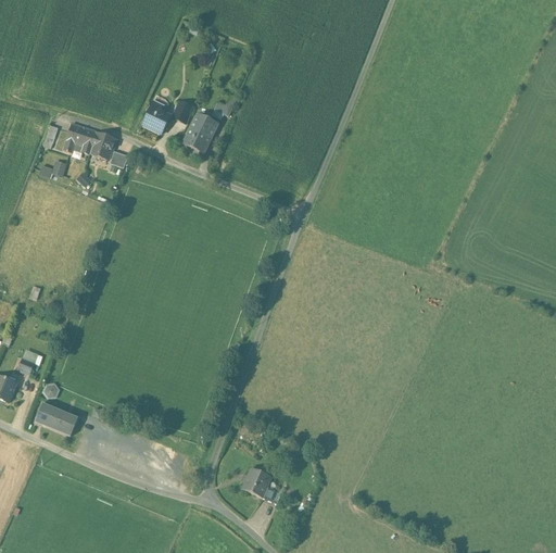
[(226,103),(218,100),(214,110),(229,115),(237,97),(230,93),(226,103)]
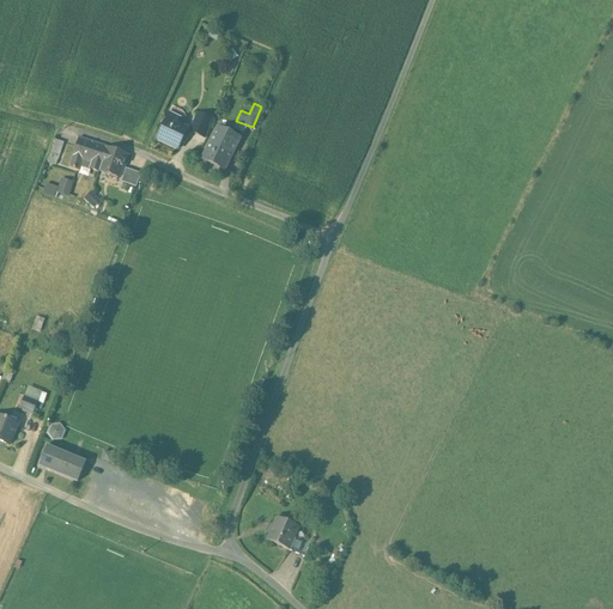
[(212,115),(199,109),(192,127),(205,133),(212,115)]
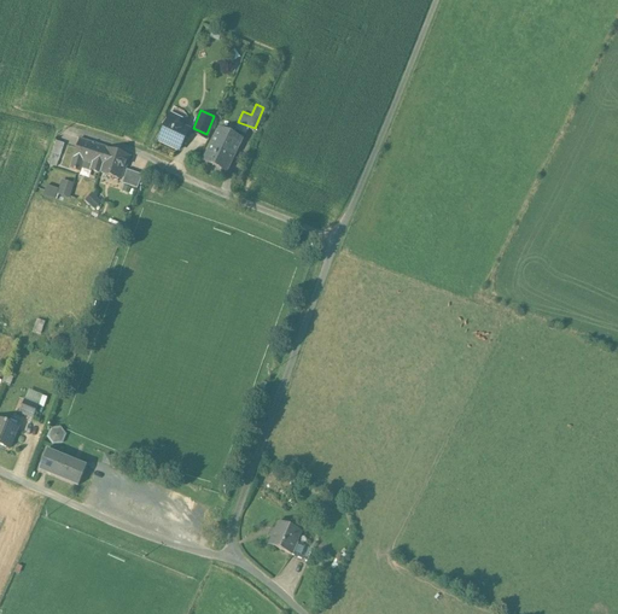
[(169,117),(159,138),(181,147),(190,129),(178,123),(179,121),(169,117)]
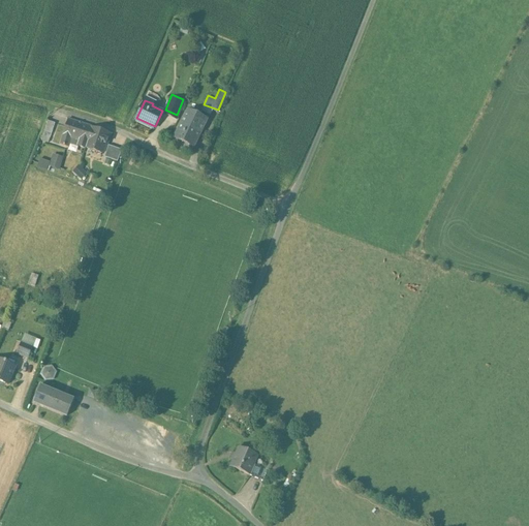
[(207,115),(188,106),(175,135),(194,144),(207,115)]
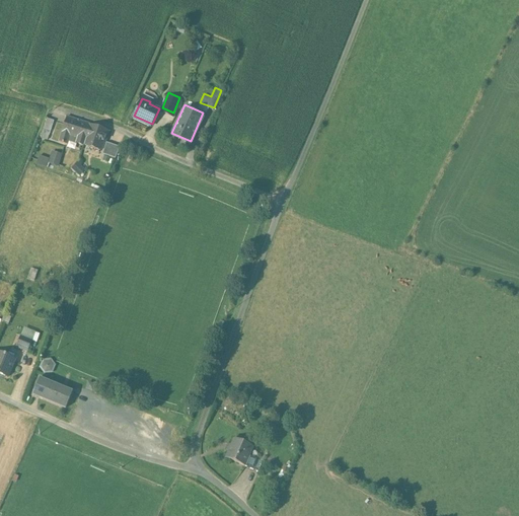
[(92,123),(68,116),(60,140),(68,143),(70,139),(71,134),(87,139),(92,123)]
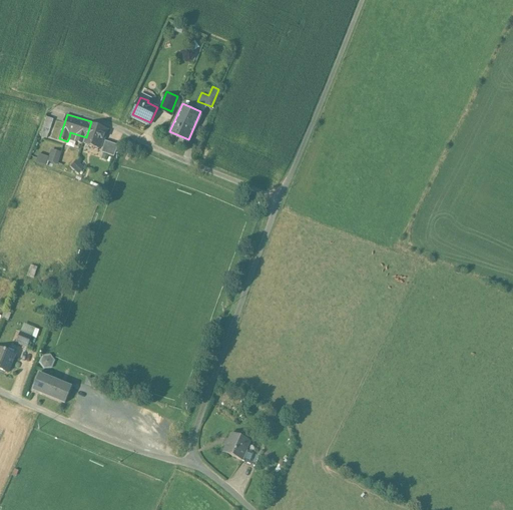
[(53,117),(46,115),(41,129),(48,131),(53,117)]
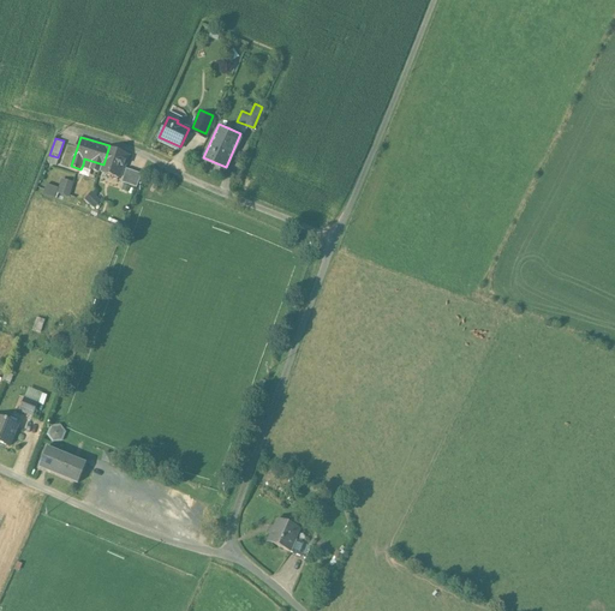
[(129,153),(109,147),(109,145),(103,165),(84,159),(83,165),(101,171),(101,169),(121,175),(129,153)]
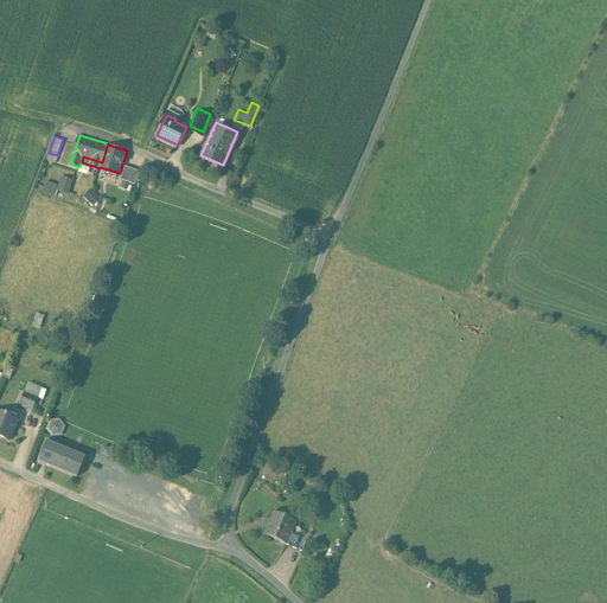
[(140,168),(125,165),(120,178),(135,183),(140,168)]
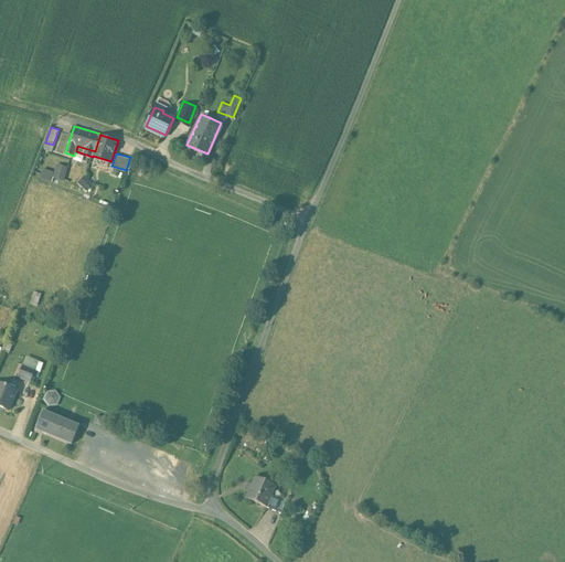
[(63,179),(67,165),(56,161),(52,175),(63,179)]
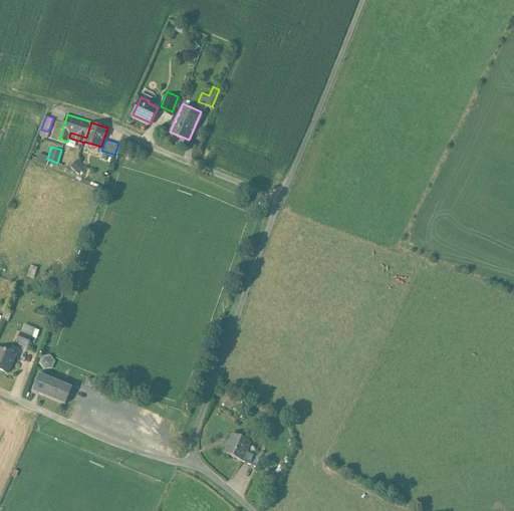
[(38,152),(36,161),(46,163),(48,154),(38,152)]
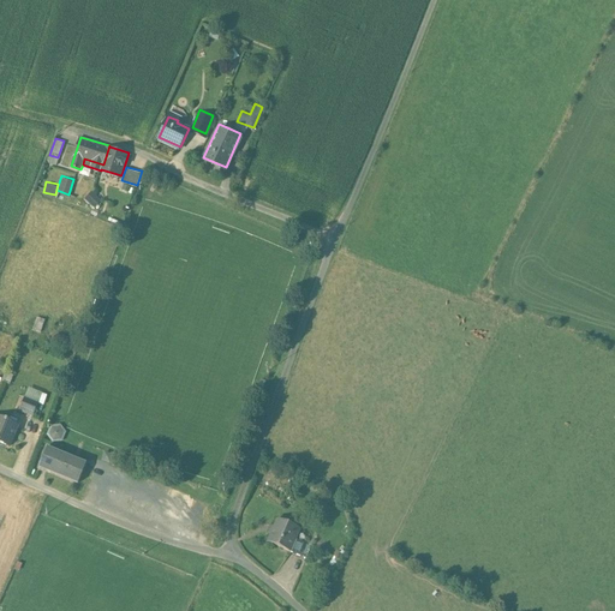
[(37,399),(24,394),(19,407),(33,412),(37,399)]
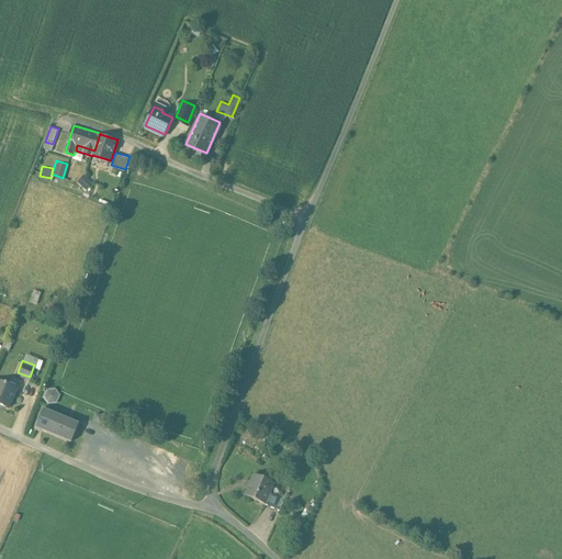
[(15,387),(0,379),(0,402),(8,405),(15,387)]
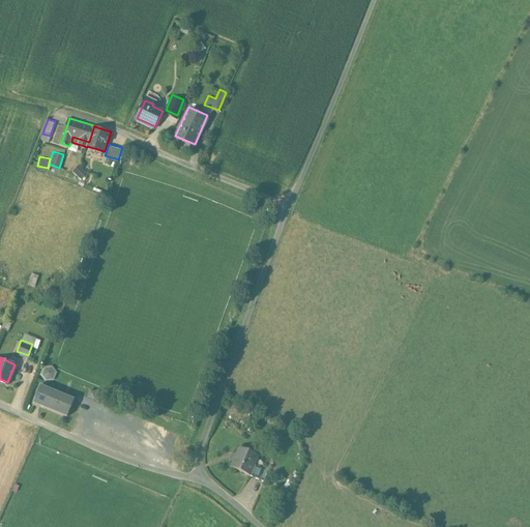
[(53,379),(57,367),(43,362),(39,374),(53,379)]
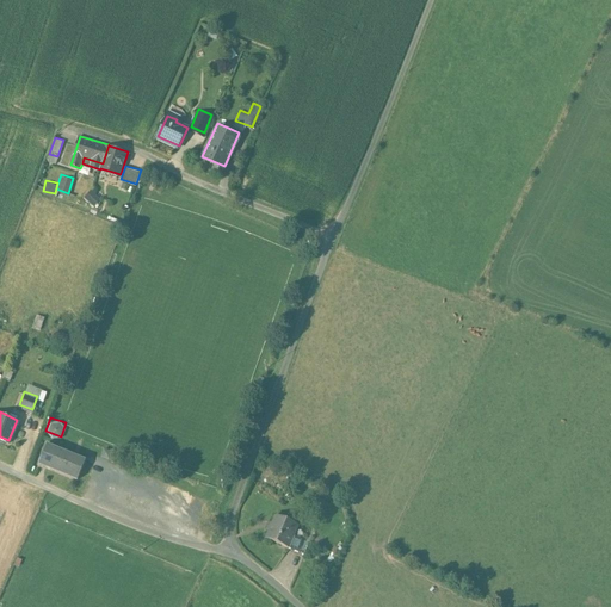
[(84,459),(48,444),(41,462),(76,477),(84,459)]
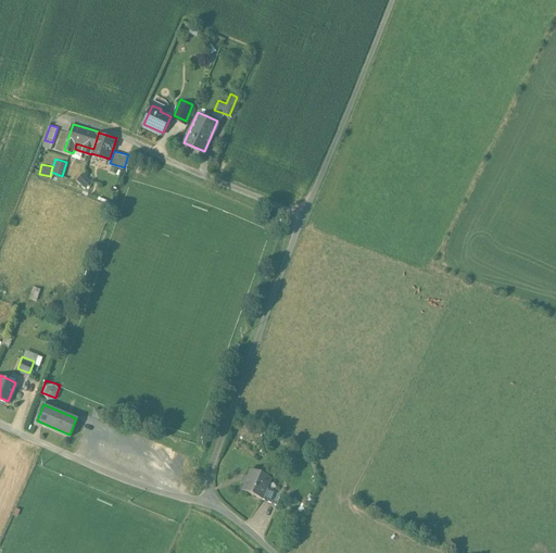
[(274,470),(264,466),(262,473),(272,477),(274,470)]
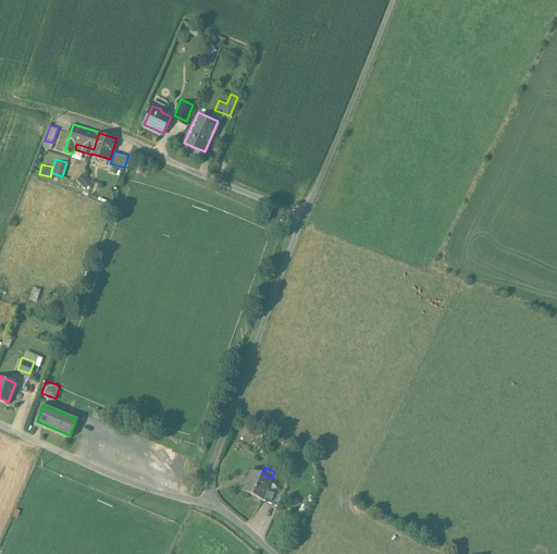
[(262,474),(251,468),(242,489),(263,499),(268,488),(272,478),(262,474)]
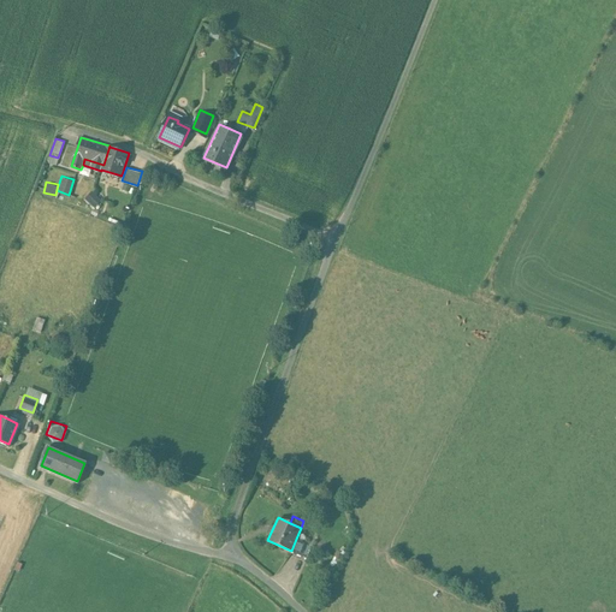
[(312,545),(296,539),(291,551),(306,557),(312,545)]
